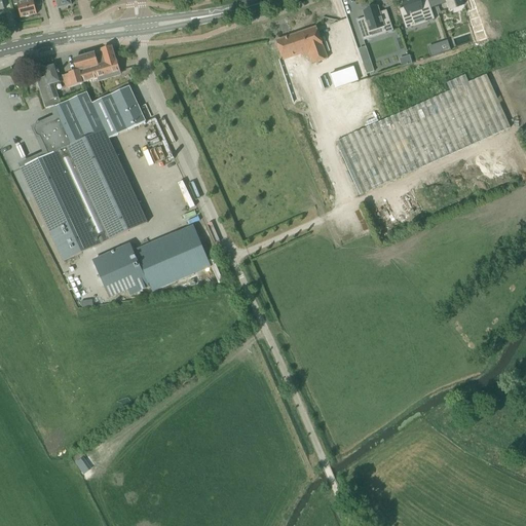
[(11,0),(13,5),(17,4),(21,19),(37,14),(33,0),(11,0)]
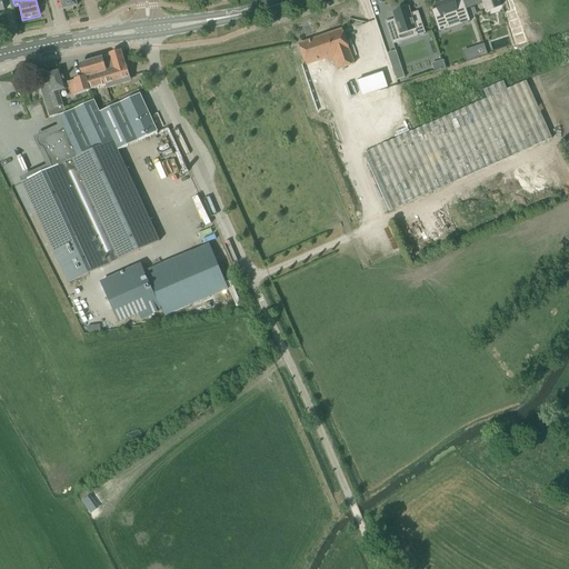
[(59,0),(62,10),(77,6),(75,0),(59,0)]
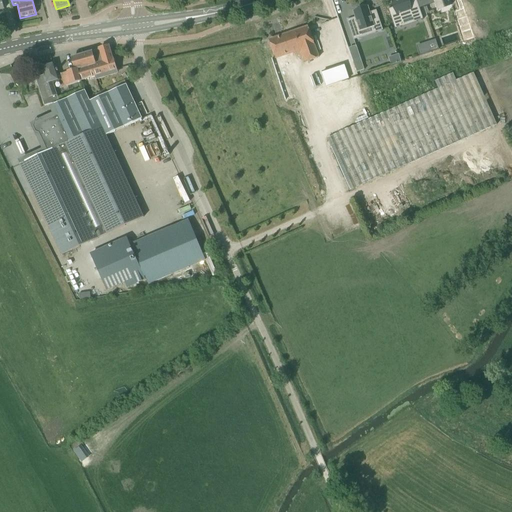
[(388,9),(395,29),(401,27),(401,26),(402,25),(402,24),(401,24),(399,20),(414,15),(416,22),(423,19),(416,0),(414,0),(408,3),(406,0),(396,0),(392,2),(394,7),(388,9)]
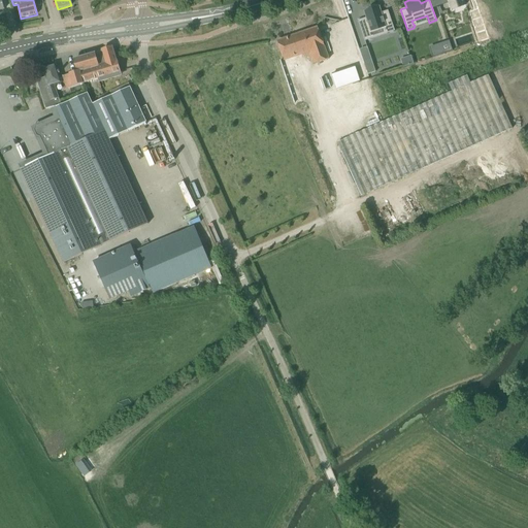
[(447,0),(451,10),(452,10),(452,9),(464,5),(465,5),(463,1),(466,0),(467,1),(470,0),(447,0)]
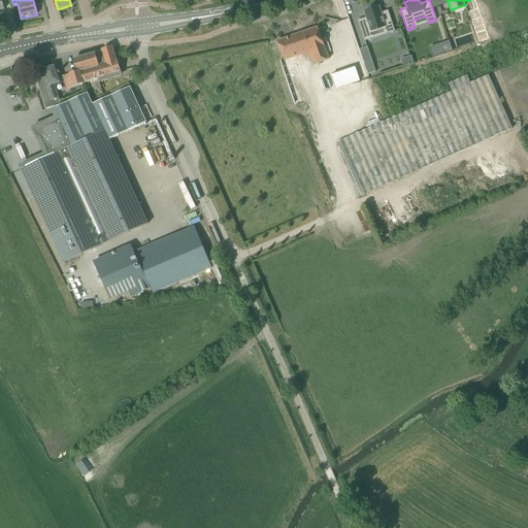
[(358,21),(364,41),(371,39),(369,32),(385,27),(386,30),(384,30),(385,32),(386,31),(387,34),(395,31),(388,10),(381,13),(378,6),(377,7),(375,8),(374,6),(367,8),(368,11),(365,11),(364,11),(366,18),(358,21)]
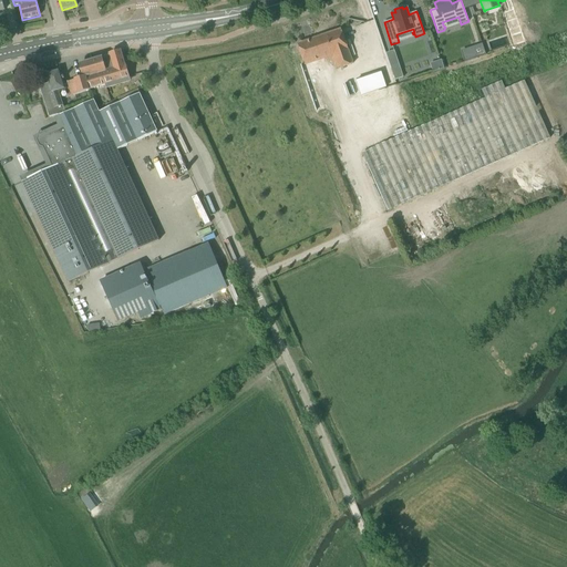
[(297,44),(298,47),(305,66),(325,59),(326,62),(330,61),(332,65),(334,64),(337,70),(353,63),(348,50),(341,30),(297,44)]
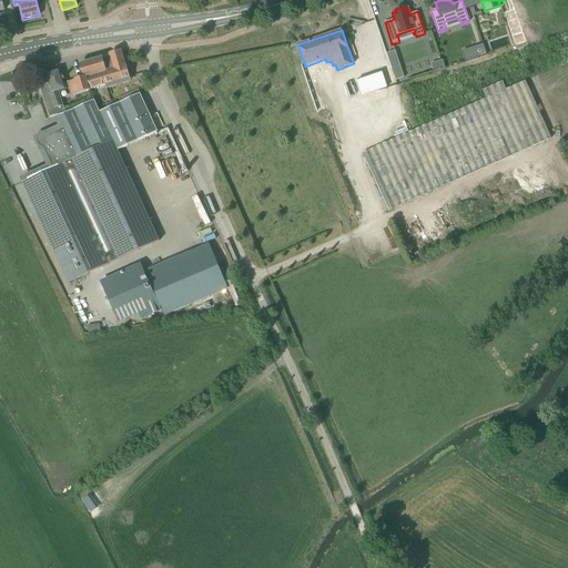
[(483,44),(473,48),(476,59),(487,54),(483,44)]
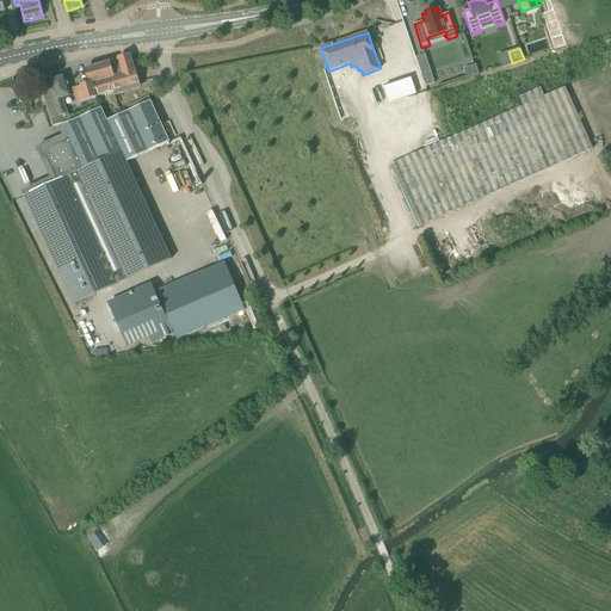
[(118,60),(109,63),(86,69),(90,84),(73,88),(76,103),(113,92),(115,97),(140,88),(135,71),(134,71),(130,55),(117,59),(118,60)]
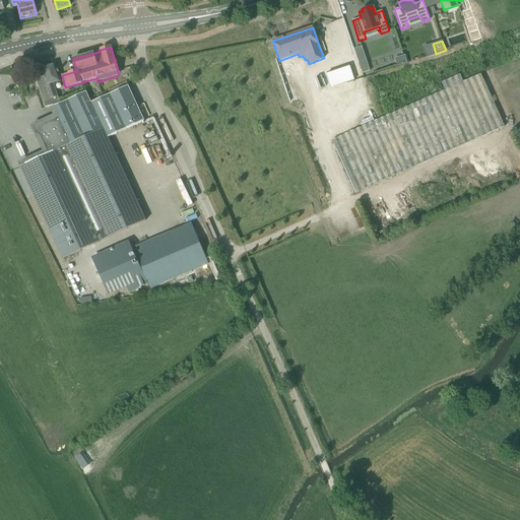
[(405,54),(394,58),(396,66),(407,62),(405,54)]
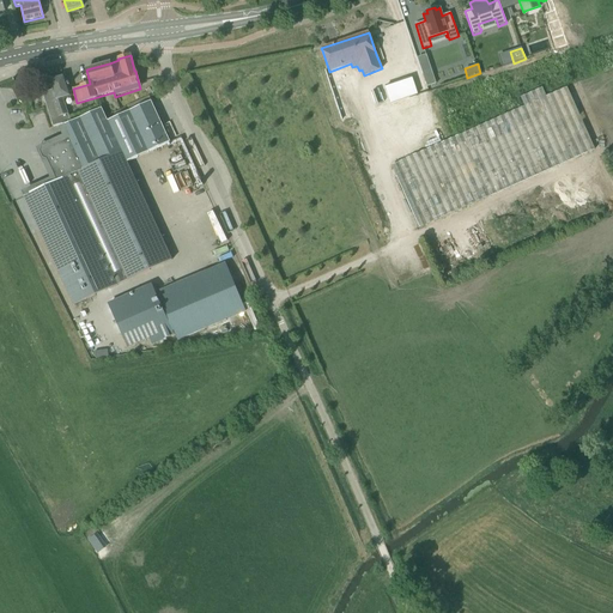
[(431,68),(422,71),(428,87),(436,84),(431,68)]
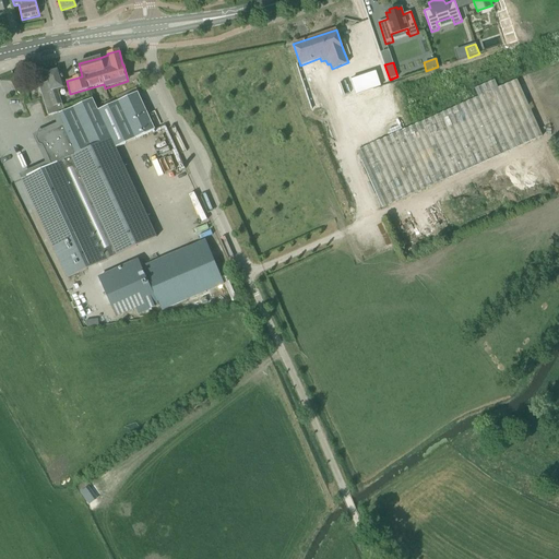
[(52,70),(51,72),(45,74),(48,82),(38,85),(48,116),(63,110),(57,90),(64,87),(63,84),(64,83),(62,75),(61,76),(59,70),(57,70),(56,69),(52,70)]
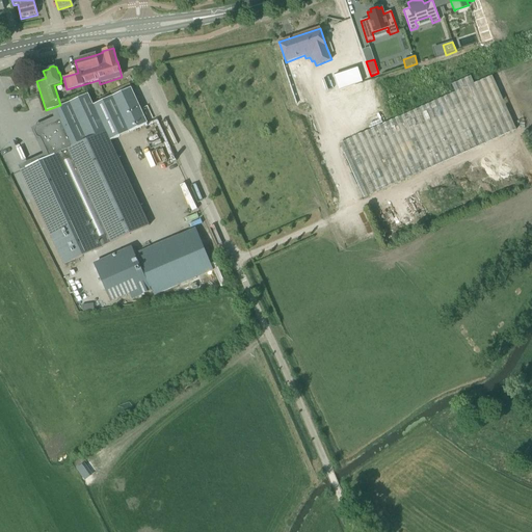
[(320,74),(327,94),(343,88),(337,69),(320,74)]
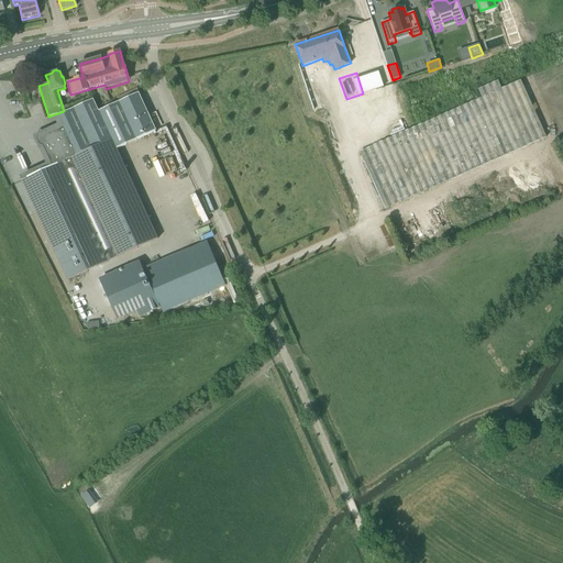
[(310,84),(316,98),(330,92),(326,78),(310,84)]
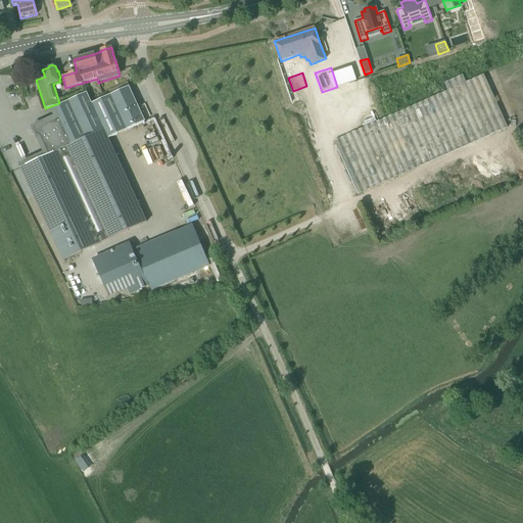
[(447,91),(334,142),(358,194),(507,128),(483,75),(465,83),(462,76),(443,84),(447,91)]
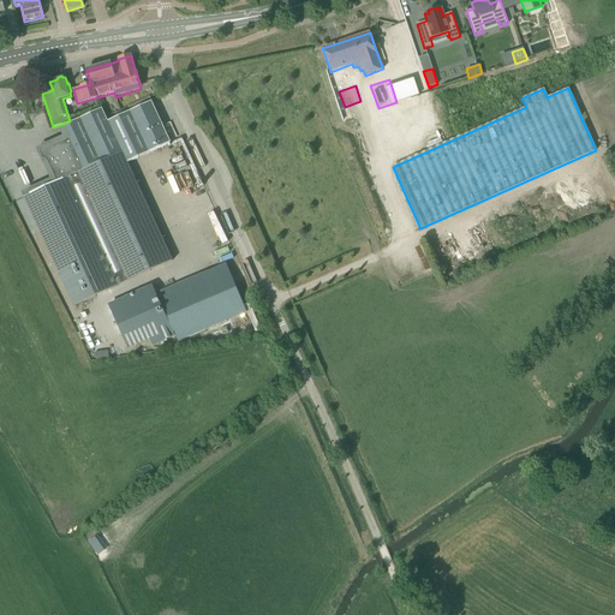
[(57,181),(24,197),(75,306),(172,261),(127,163),(171,143),(151,101),(108,121),(102,108),(64,126),(70,139),(53,147),(48,145),(41,148),(40,153),(43,160),(47,161),(57,181)]
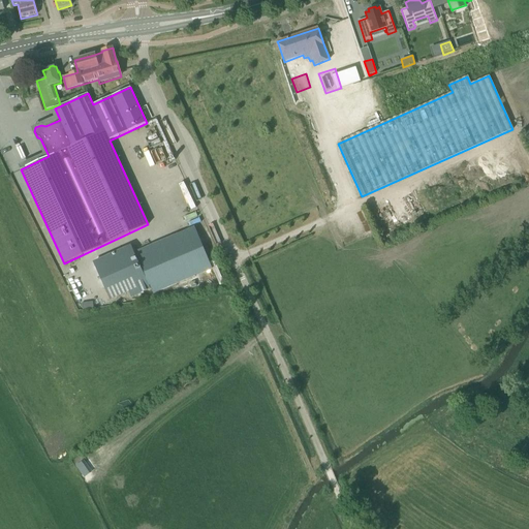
[(212,269),(194,227),(134,252),(130,246),(95,261),(94,266),(110,301),(129,292),(131,299),(151,291),(150,288),(151,287),(153,294),(212,269)]
